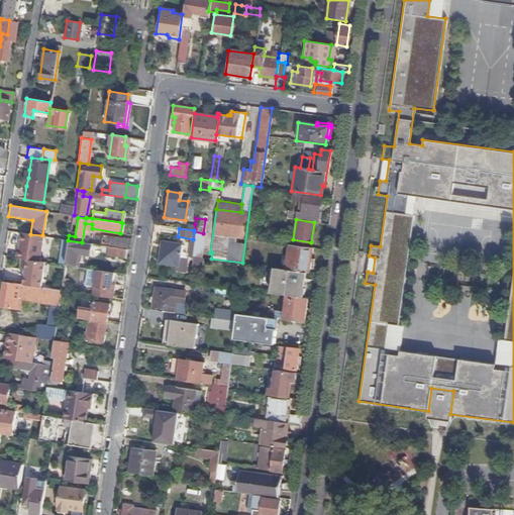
[(191,255),(200,256),(203,233),(194,231),(193,239),(191,255)]
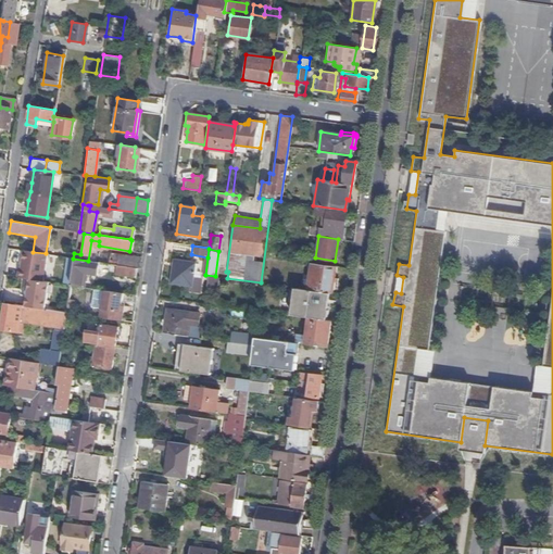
[(135,268),(138,268),(139,261),(137,257),(109,252),(107,263),(114,264),(135,268)]
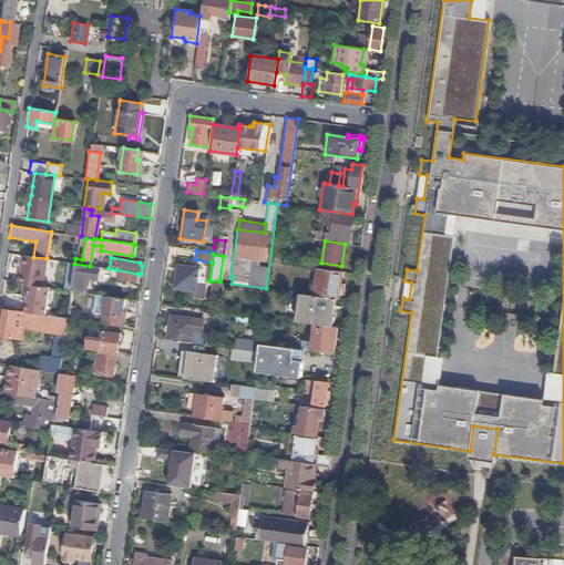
[(74,264),(71,290),(82,293),(84,277),(98,279),(100,267),(90,266),(74,264)]
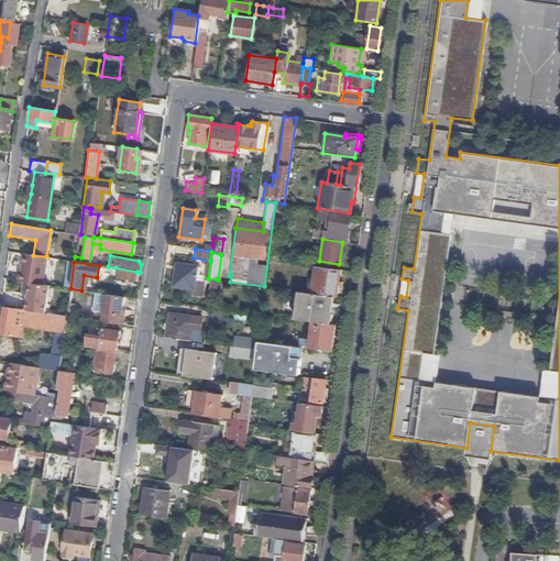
[(62,264),(53,263),(50,283),(63,285),(63,283),(66,283),(68,272),(61,271),(62,264)]
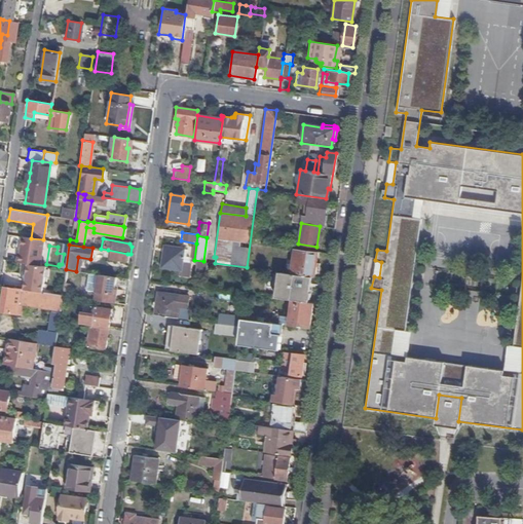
[(183,250),(163,247),(160,267),(179,269),(178,275),(186,276),(188,263),(181,262),(183,250)]
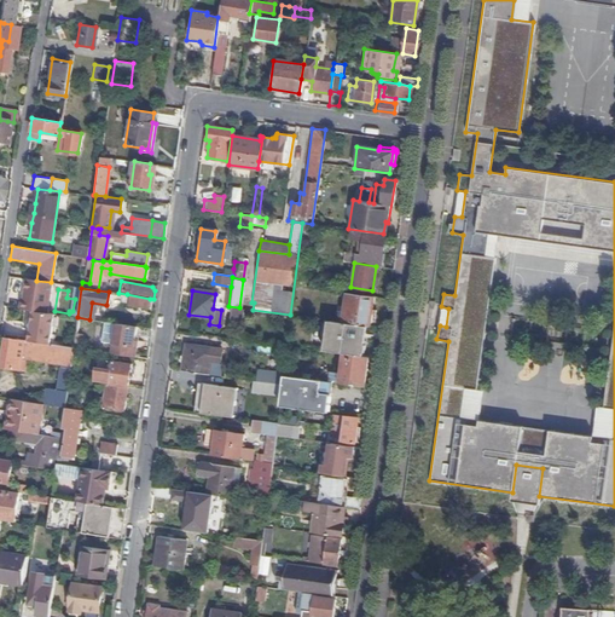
[(367,327),(372,297),(344,292),(340,322),(359,324),(365,326),(367,327)]
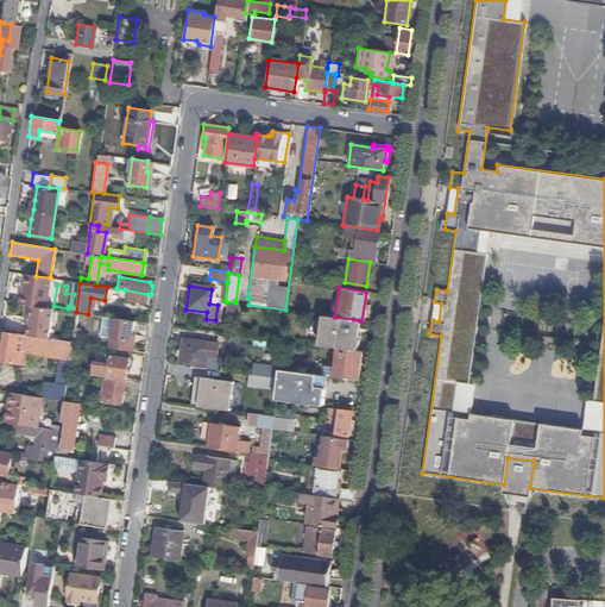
[(146,304),(147,294),(125,289),(124,300),(146,304)]
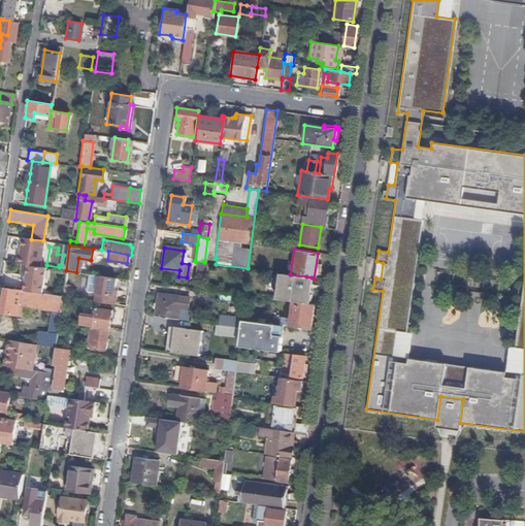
[(202,275),(204,262),(195,261),(193,274),(202,275)]
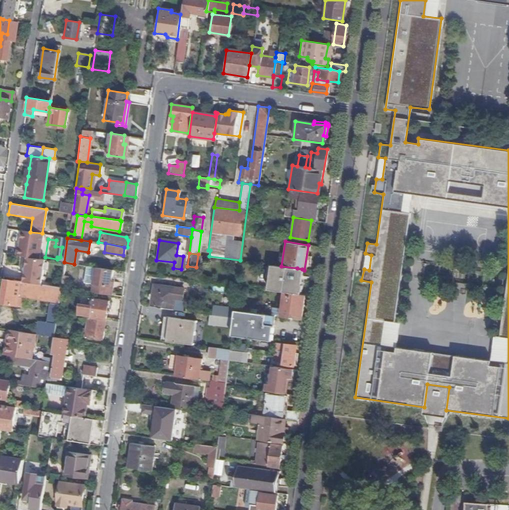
[(52,281),(61,282),(64,262),(55,261),(52,281)]
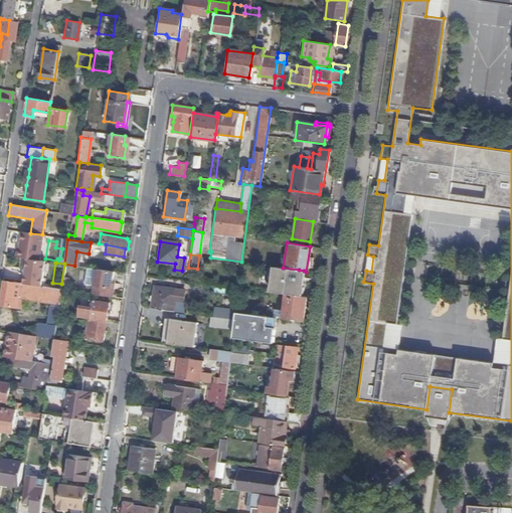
[(61,284),(60,289),(69,290),(71,275),(79,276),(79,278),(88,280),(90,269),(74,266),(64,264),(61,284)]
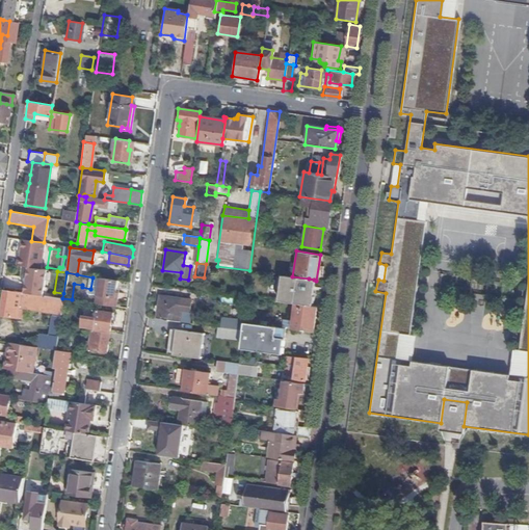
[(309,279),(292,276),(284,275),(281,301),(293,303),(310,306),(312,293),(307,292),(309,279)]
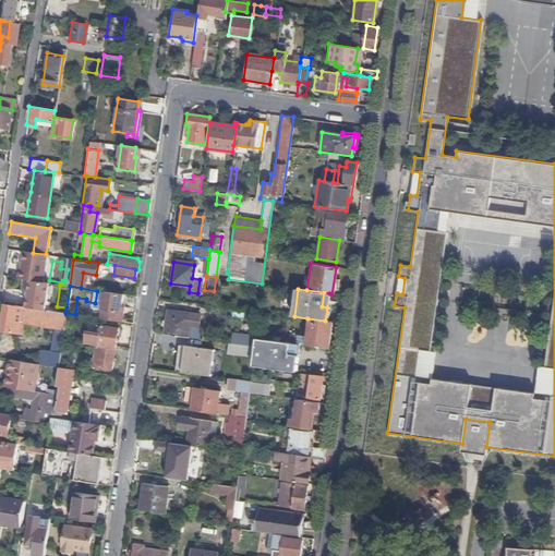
[(103,291),(98,318),(120,322),(121,312),(119,312),(120,306),(121,294),(103,291)]
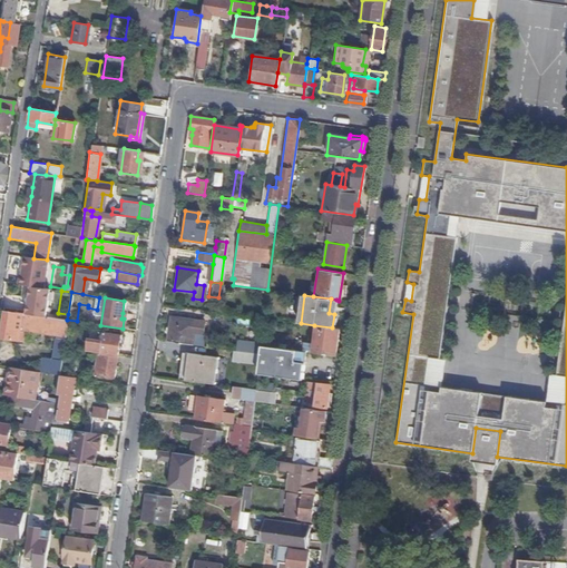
[(2,310),(0,324),(0,339),(0,338),(21,341),(22,330),(57,335),(65,336),(67,320),(2,310)]
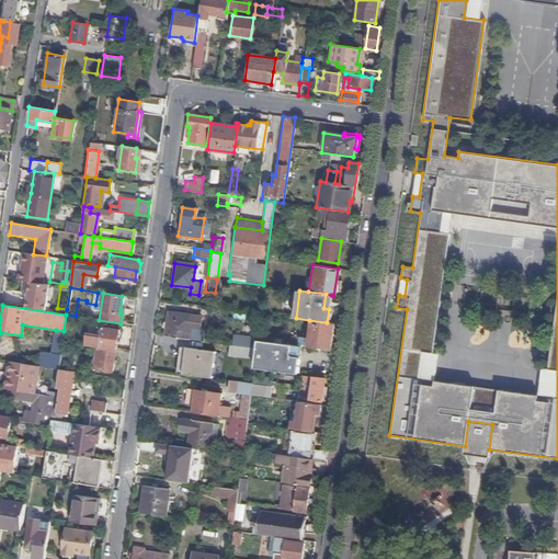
[(167,312),(163,335),(198,341),(201,329),(198,328),(200,317),(167,312)]
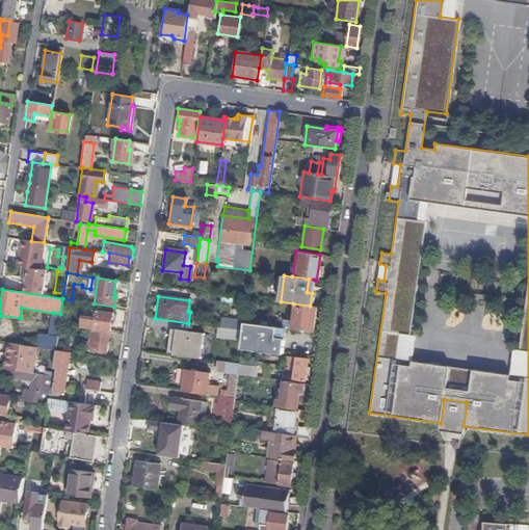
[(239,306),(231,303),(230,313),(238,314),(239,306)]
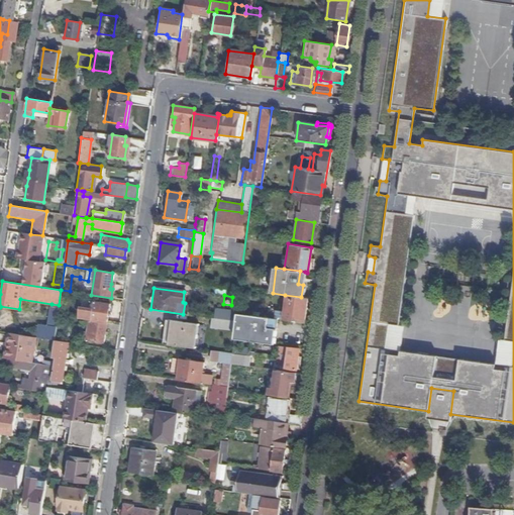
[(281,319),(303,322),(306,298),(301,297),(285,295),(281,319)]
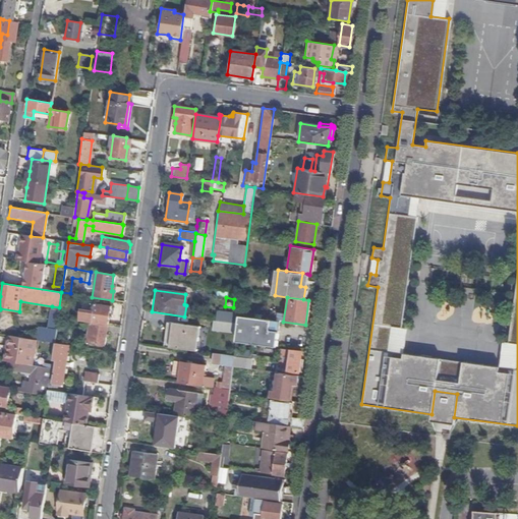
[(78,310),(77,321),(91,323),(91,321),(106,324),(109,305),(94,303),(93,303),(92,312),(87,311),(78,310)]
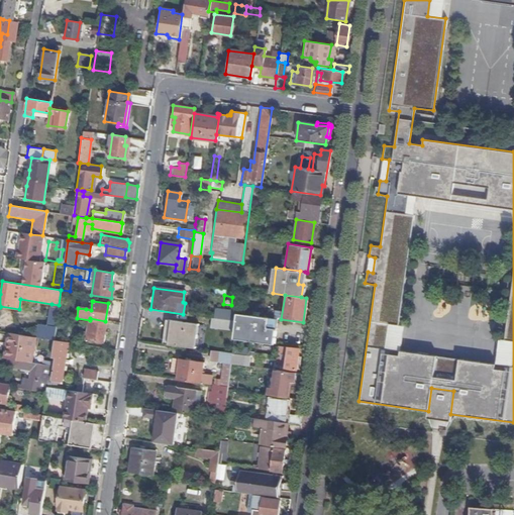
[(41,337),(53,339),(58,307),(52,306),(48,320),(50,320),(49,325),(43,324),(41,337)]
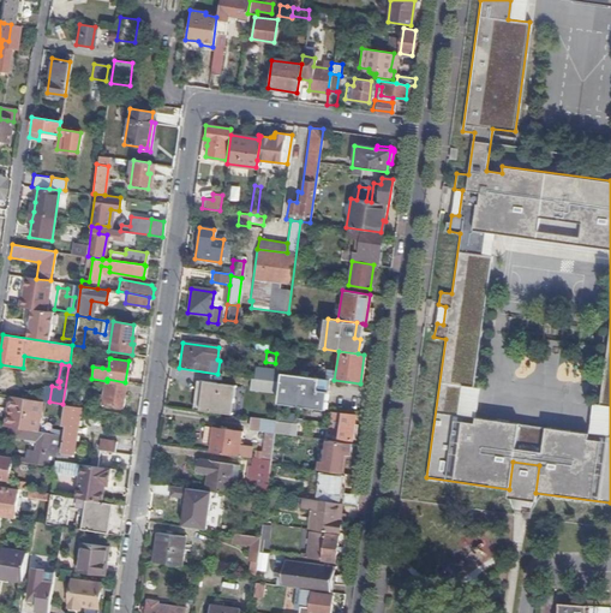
[(281,373),(281,370),(256,367),(255,379),(280,381),(281,373)]
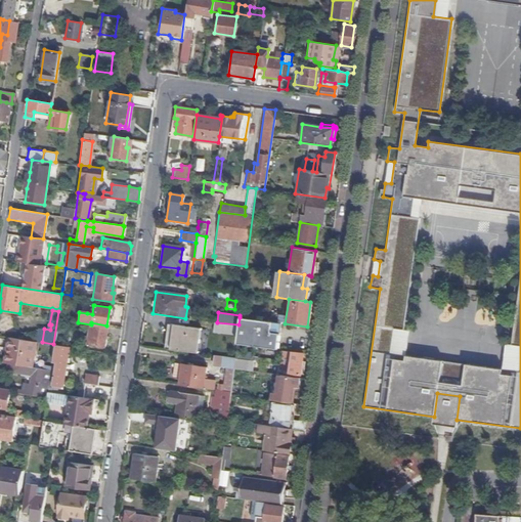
[(279,323),(240,317),(239,324),(237,333),(235,343),(240,343),(276,349),(279,323)]
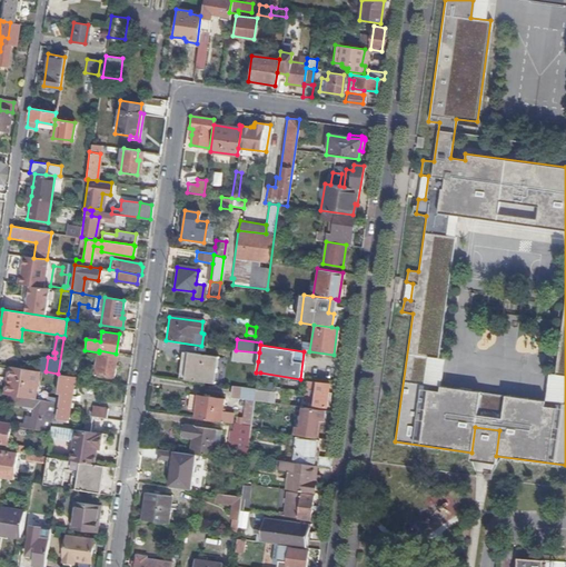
[(230,358),(258,361),(259,352),(236,350),(231,349),(230,358)]
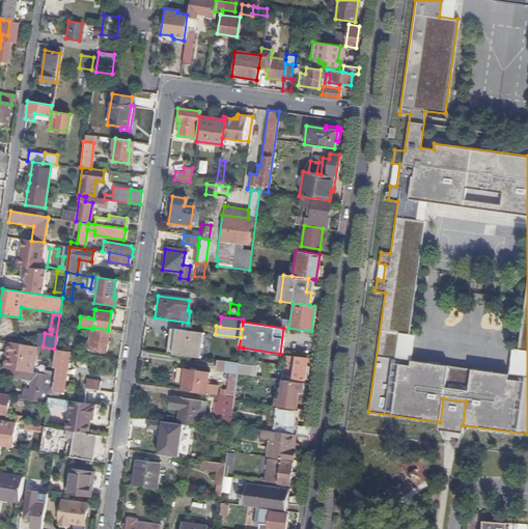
[(107,337),(120,339),(121,333),(108,331),(89,329),(86,347),(105,352),(107,337)]
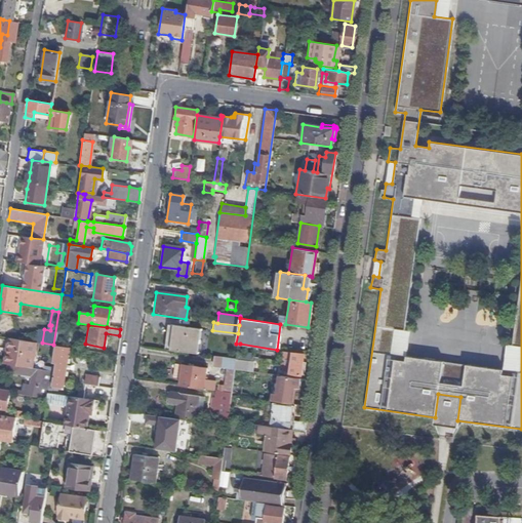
[(167,343),(166,350),(186,353),(186,347),(189,330),(189,327),(169,325),(168,334),(167,343)]
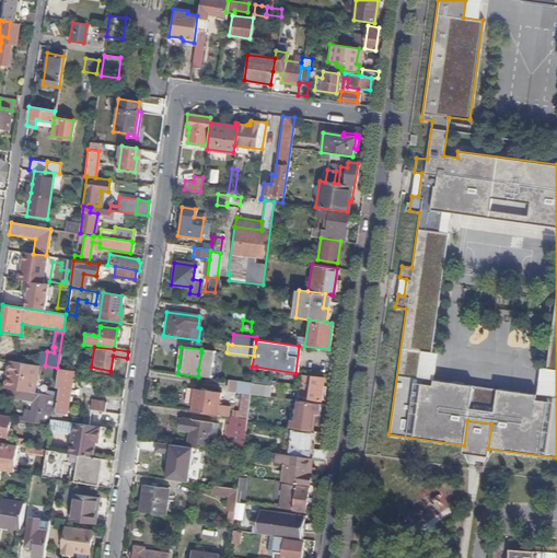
[(211,353),(201,352),(198,370),(209,371),(211,353)]
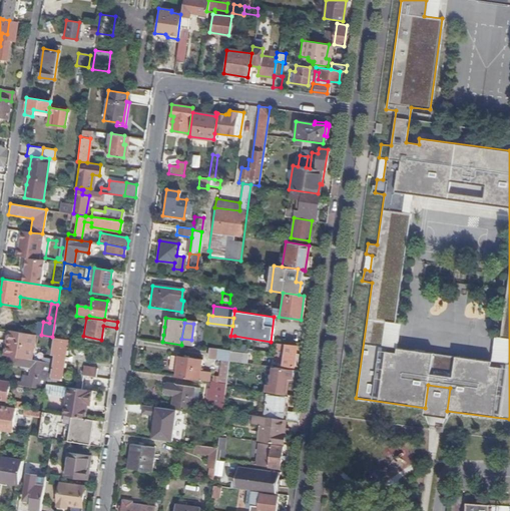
[(3,355),(6,355),(30,359),(34,334),(6,330),(3,355)]
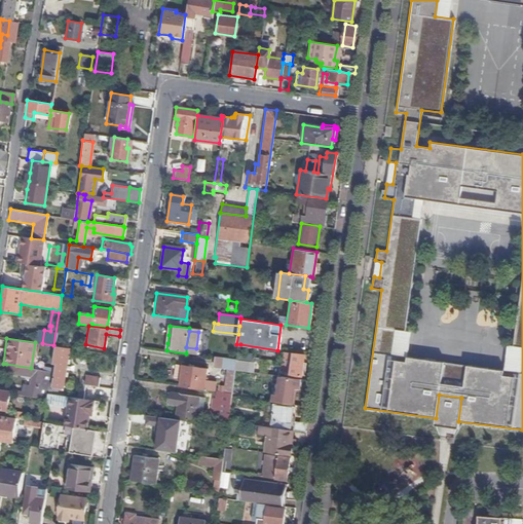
[(49,371),(47,384),(62,386),(68,347),(53,345),(49,371)]
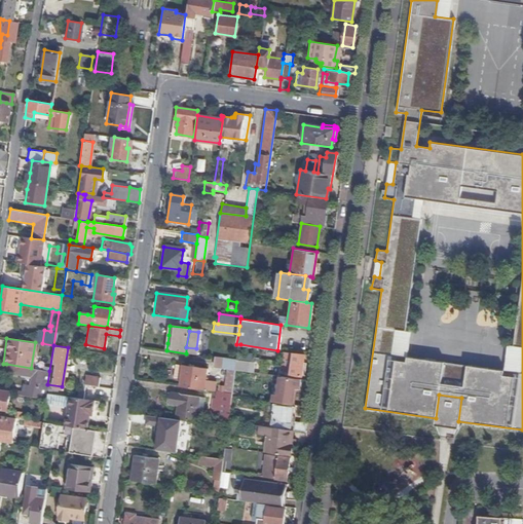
[(291,352),(291,360),(285,358),(284,367),(289,368),(288,374),(299,375),(302,354),(291,352)]
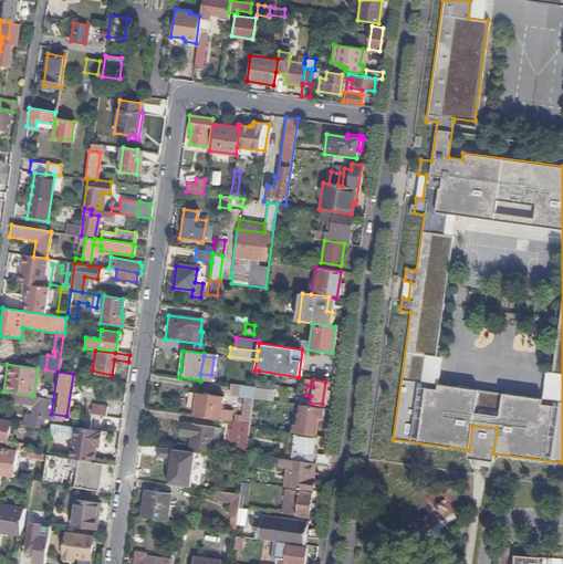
[(227,394),(237,395),(239,384),(228,383),(227,394)]
